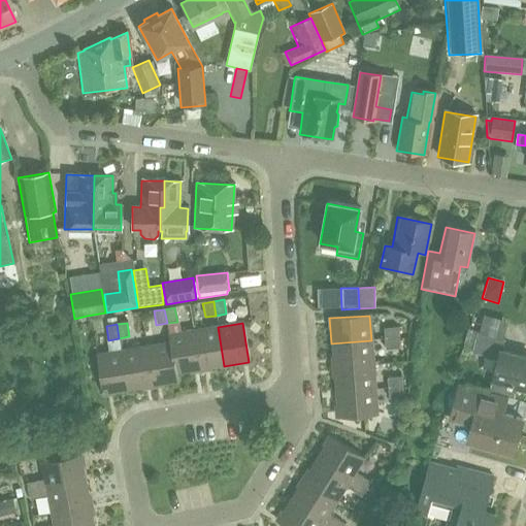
[(199,370),(224,366),(218,327),(193,331),(199,370)]
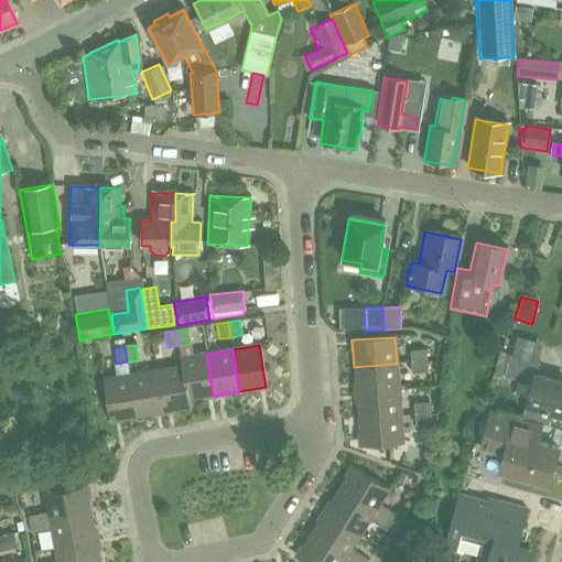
[(409,352),(410,363),(425,361),(424,350),(409,352)]
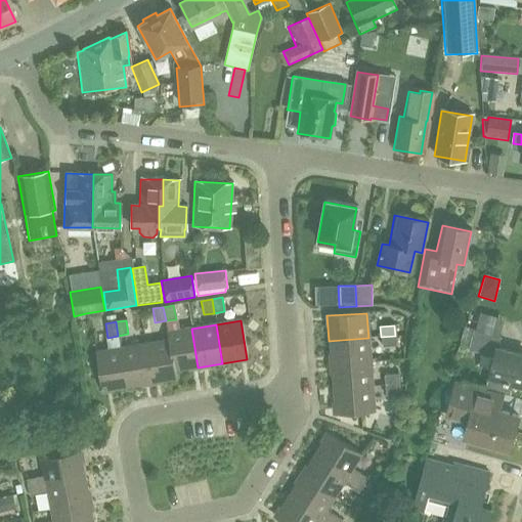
[(498,337),(474,330),(463,327),(459,343),(469,345),(467,350),(493,357),(485,387),(505,393),(507,382),(521,386),(521,385),(521,355),(496,349),(499,337),(498,337)]
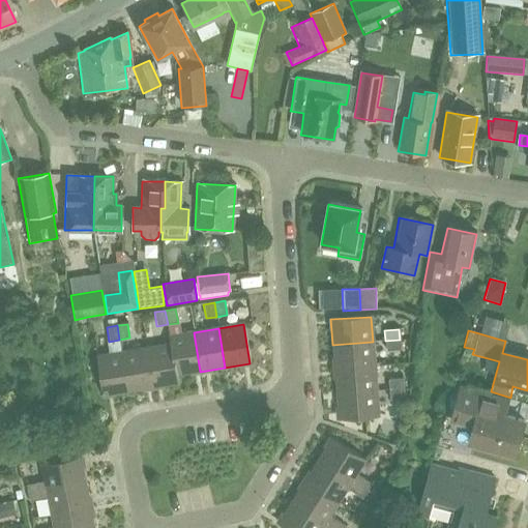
[(176,375),(200,372),(194,332),(169,335),(176,375)]
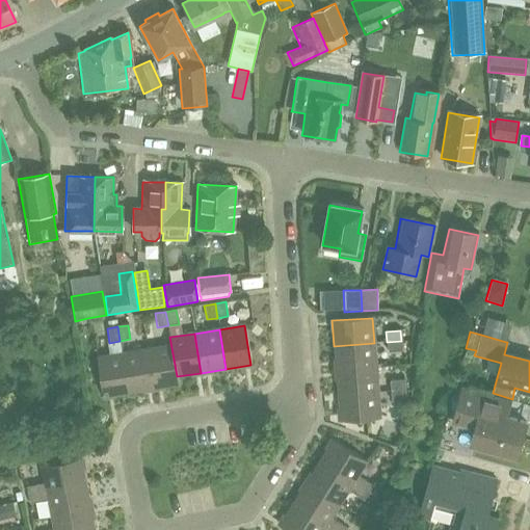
[(178,385),(177,376),(169,337),(169,338),(170,345),(147,349),(153,389),(178,385)]
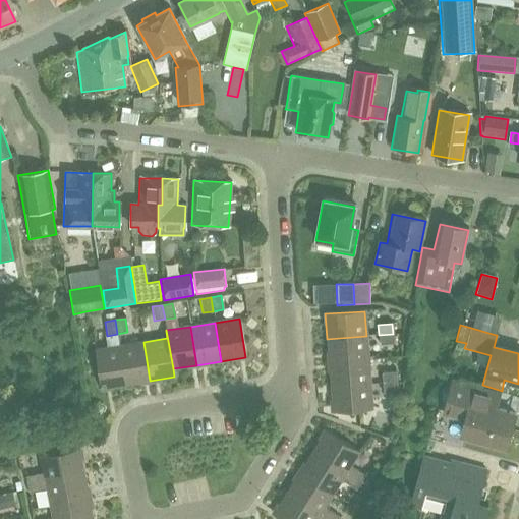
[(394,344),(393,334),(379,335),(380,345),(394,344)]
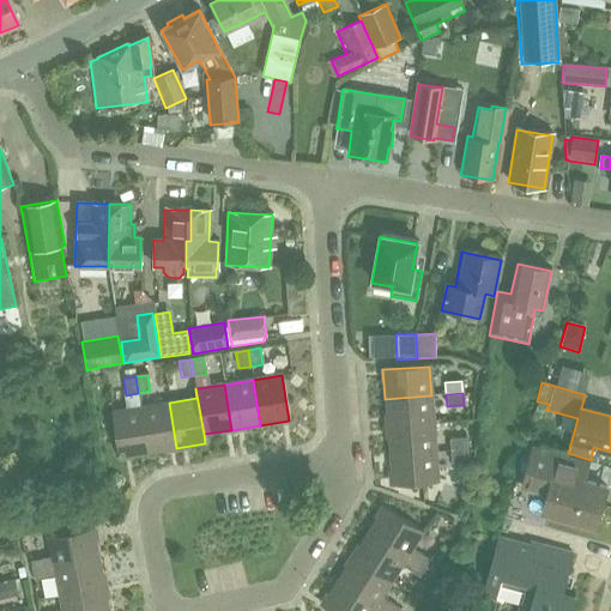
[(387,428),(434,424),(431,395),(385,399),(387,428)]
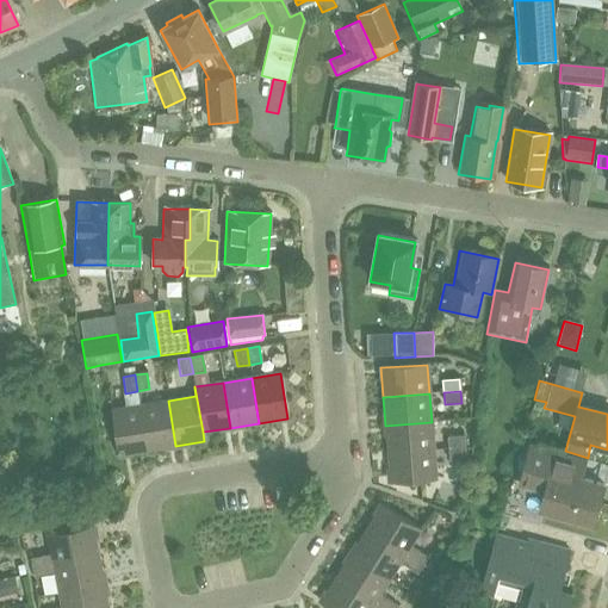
[(148,451),(175,446),(168,401),(140,405),(148,451)]
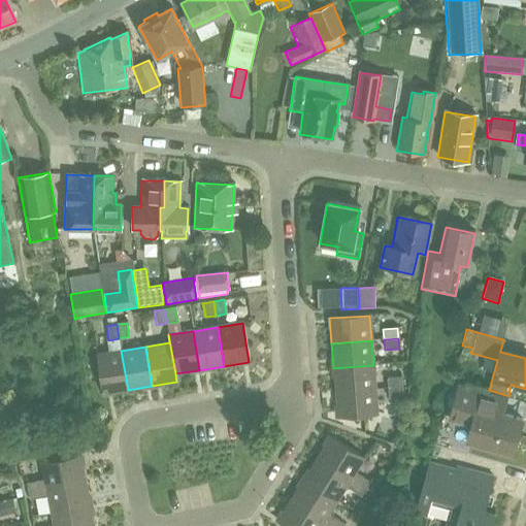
[(102,394),(128,390),(121,351),(96,355),(102,394)]
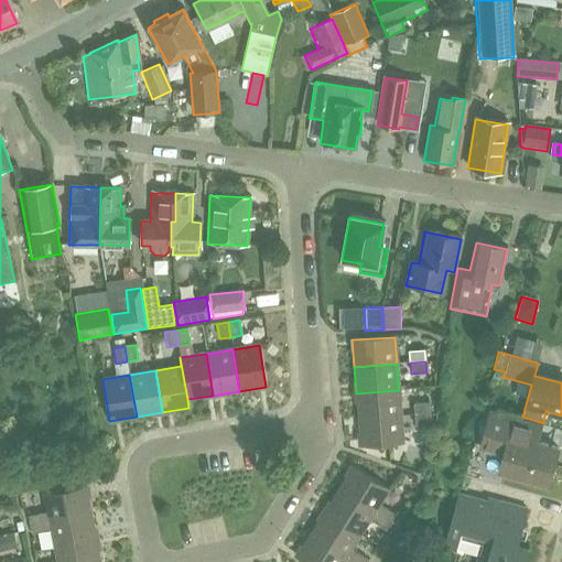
[(358,420),(400,417),(399,390),(356,393),(358,420)]
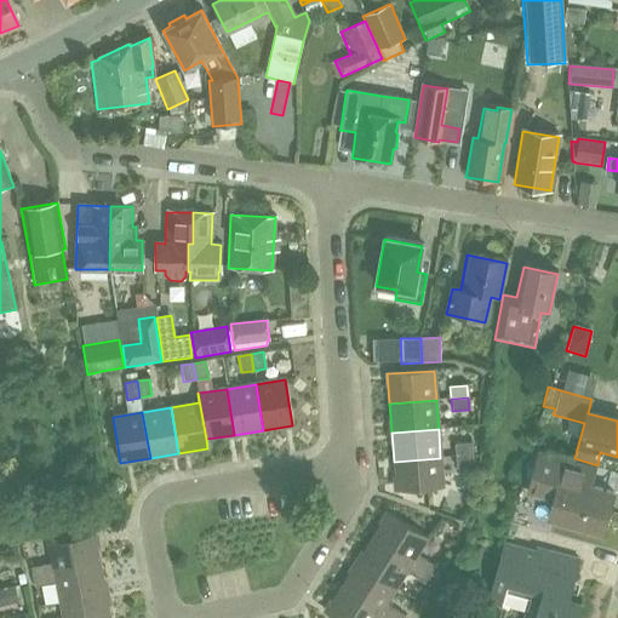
[(455,445),(456,457),(473,456),(471,444),(455,445)]
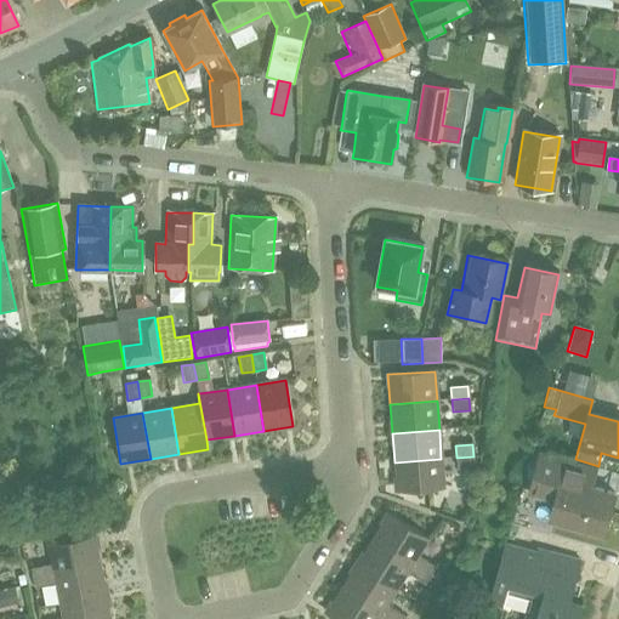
[(601,534),(613,494),(589,487),(594,470),(540,454),(529,494),(555,501),(550,520),(601,534)]
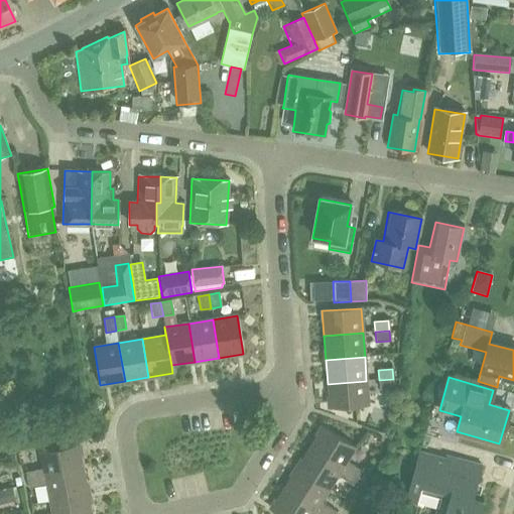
[(394,389),(393,379),(379,380),(379,390),(394,389)]
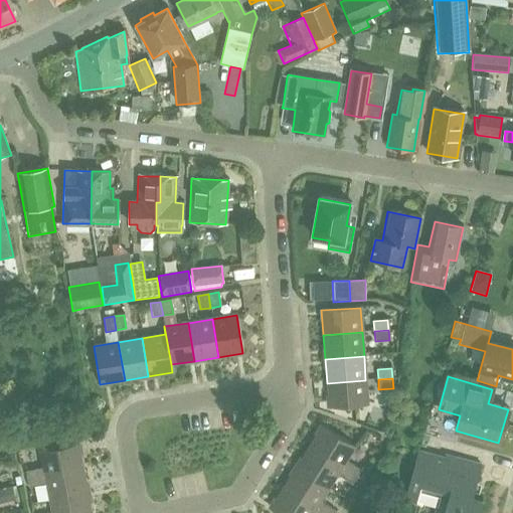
[(328,407),(367,404),(365,380),(327,383),(328,407)]
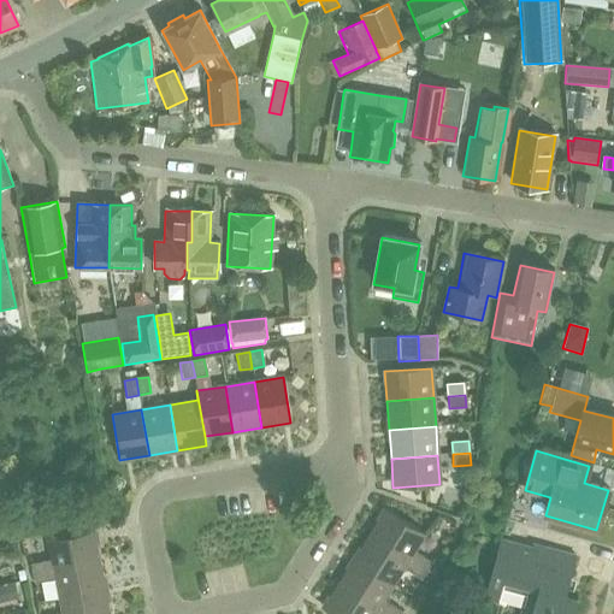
[(431,564),(414,551),(424,536),(385,511),(370,536),(426,572),(431,564)]
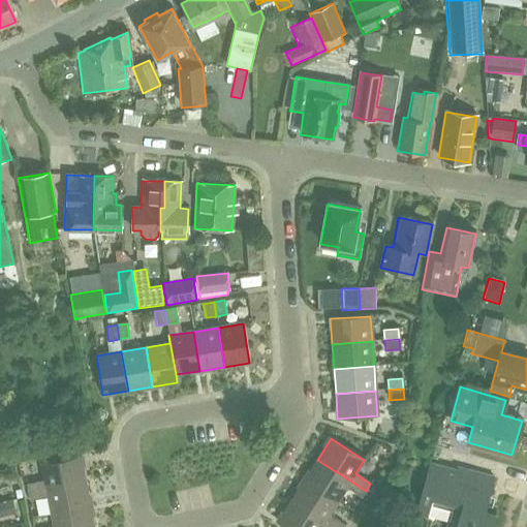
[(26,485),(28,493),(85,483),(80,457),(40,465),(43,481),(26,485)]
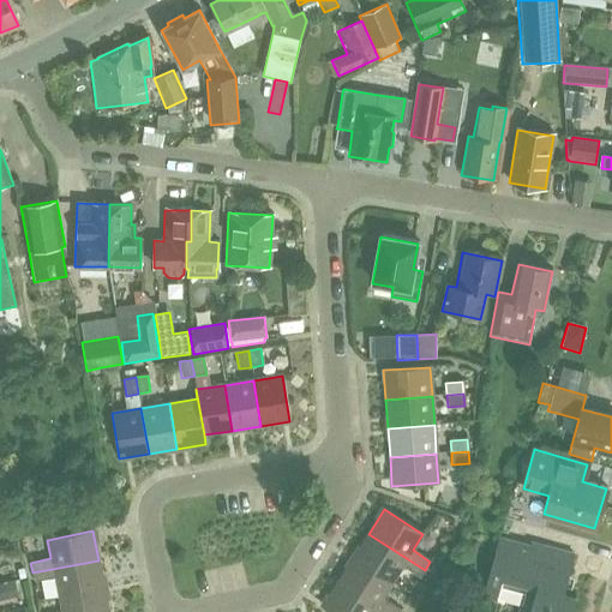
[(420,577),(425,570),(369,534),(353,558),(391,583),(402,567),(420,577)]
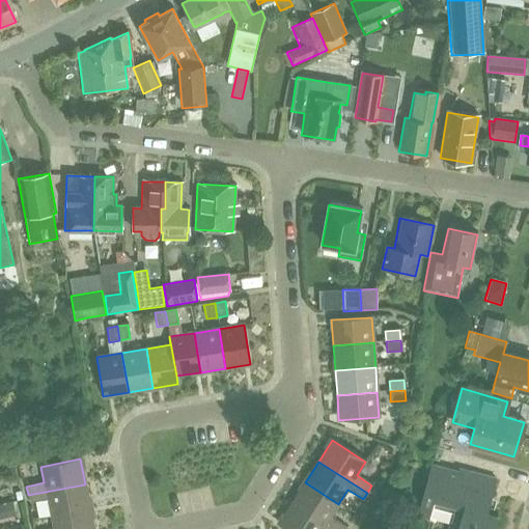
[(467,476),(433,467),(418,517),(428,520),(433,502),(464,510),(458,528),(494,528),(497,517),(485,513),(495,480),(468,473),(467,476)]
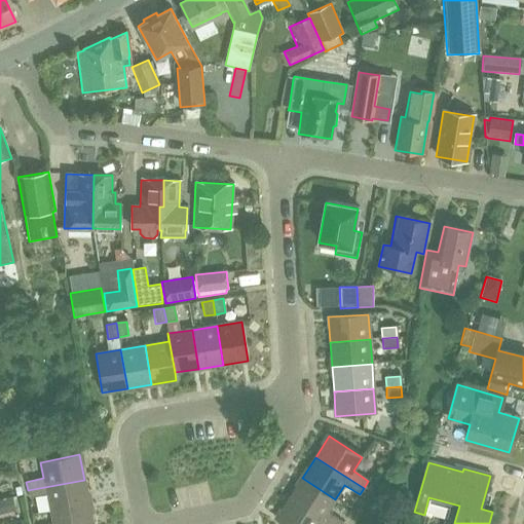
[(327,513),(335,499),(302,478),(289,498),(329,523),(342,523),(327,513)]
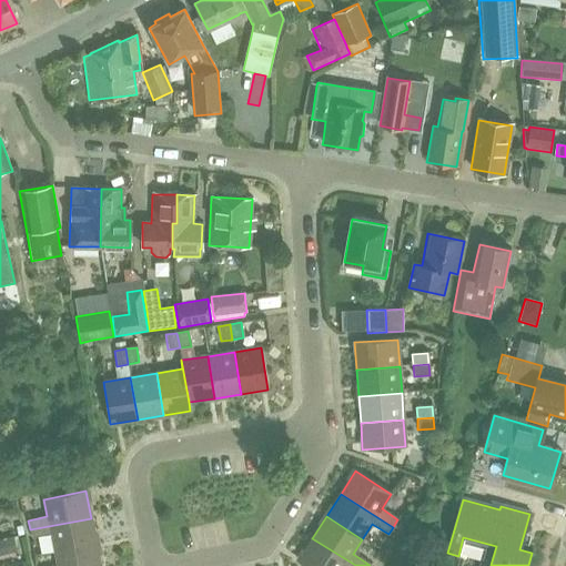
[(53,552),(95,544),(91,518),(30,529),(31,538),(50,535),(53,552)]
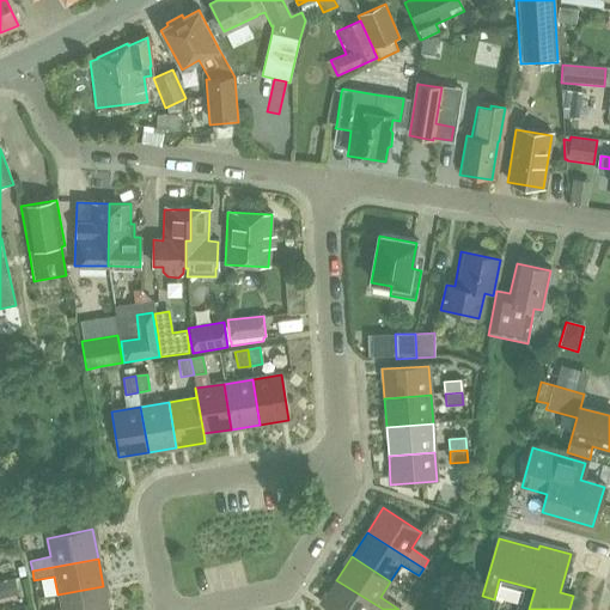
[(383,609),(336,580),(321,605),(327,609),(383,609)]
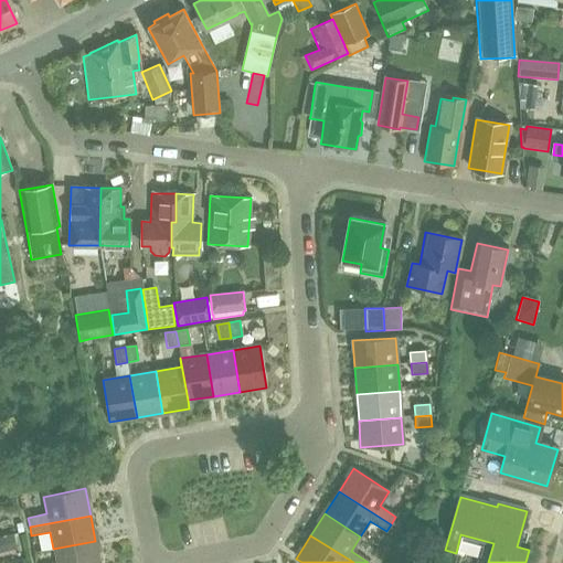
[(99,562),(95,541),(53,549),(56,562),(99,562)]
